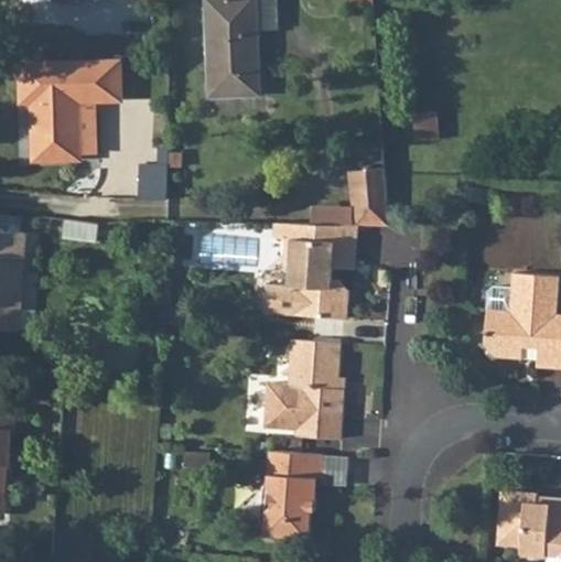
[(202,2),(204,68),(212,68),(213,103),(256,101),(254,1),(202,2)]
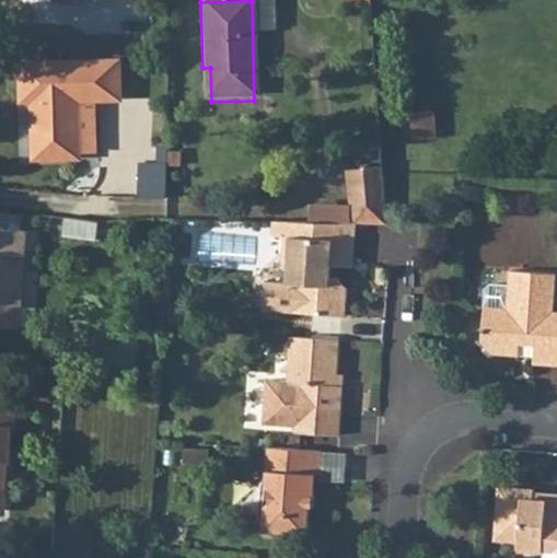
[(69,158),(70,103),(85,104),(112,104),(112,66),(14,65),(13,103),(24,103),(24,162),(69,162),(69,158)]
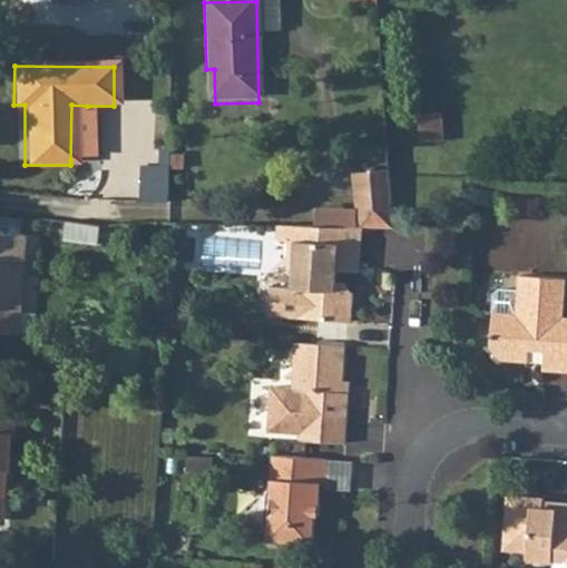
[(214,69),(206,69),(207,104),(215,104),(214,69)]
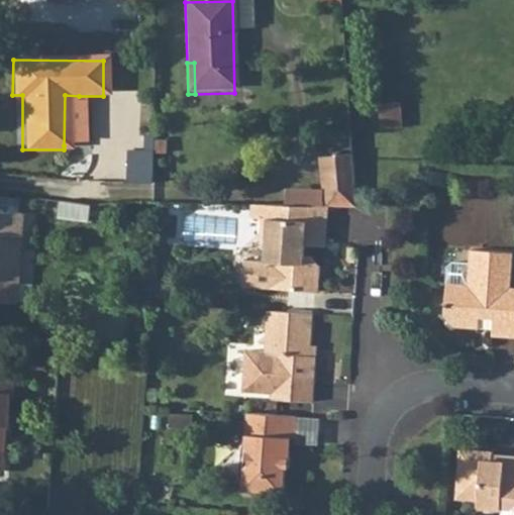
[(79,96),(65,95),(64,145),(79,145),(79,96)]
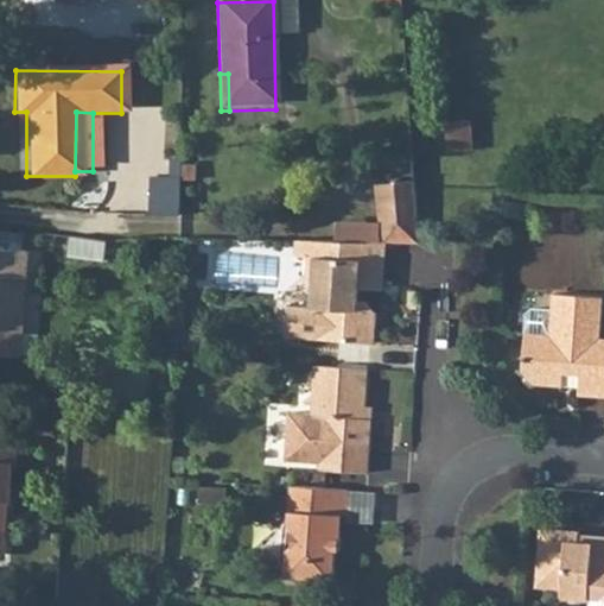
[(469,126),(444,127),(446,157),(470,156),(469,126)]
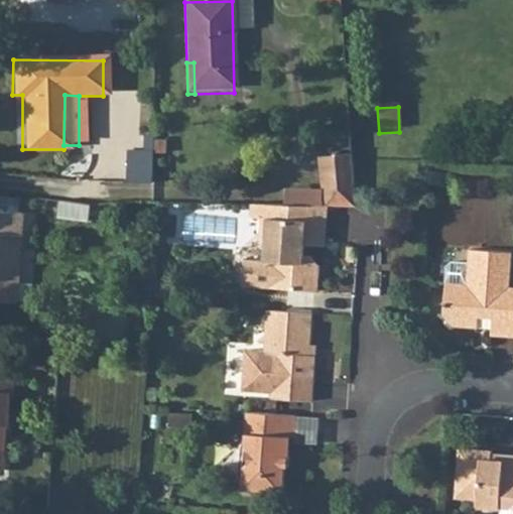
[(350,152),(318,154),(321,206),(326,206),(353,207),(350,152)]
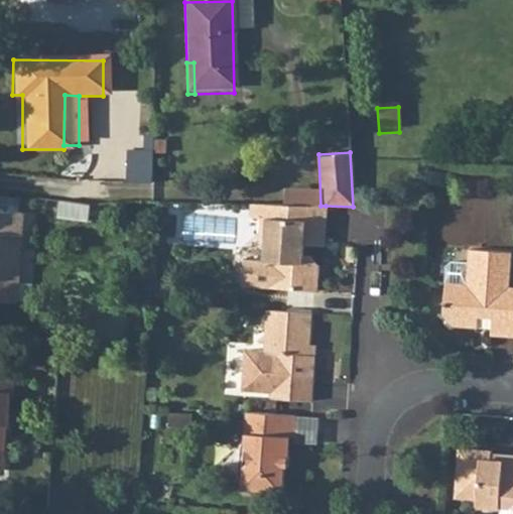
[(122,158),(120,188),(148,189),(148,159),(122,158)]
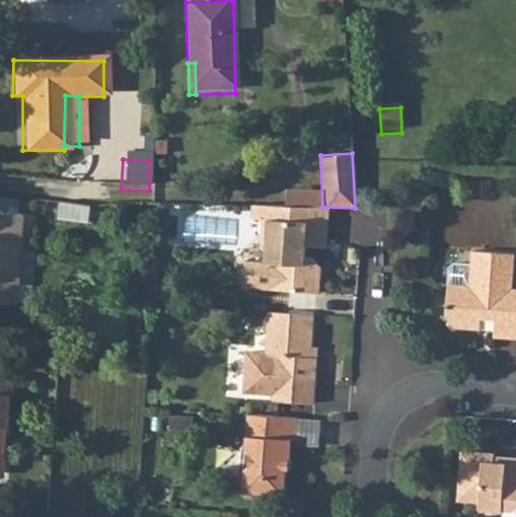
[(88,224),(90,207),(59,204),(57,220),(88,224)]
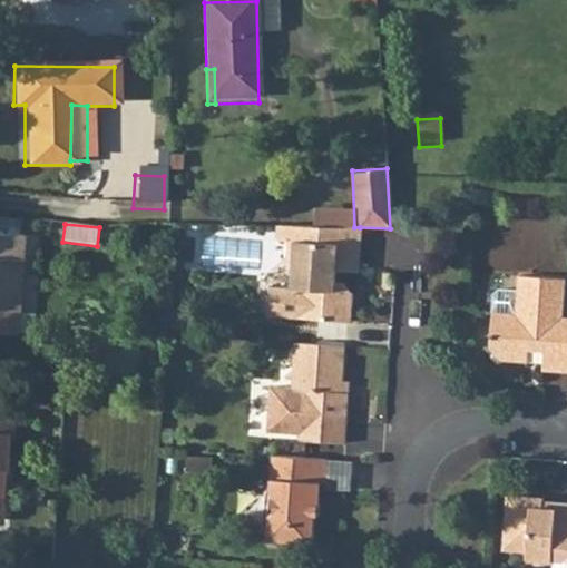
[(354,227),(280,226),(280,242),(287,243),(287,261),(294,272),(294,292),(275,290),(272,321),(351,326),(353,293),(343,282),(335,282),(330,282),(330,271),(336,271),(358,272),(360,227),(354,227)]
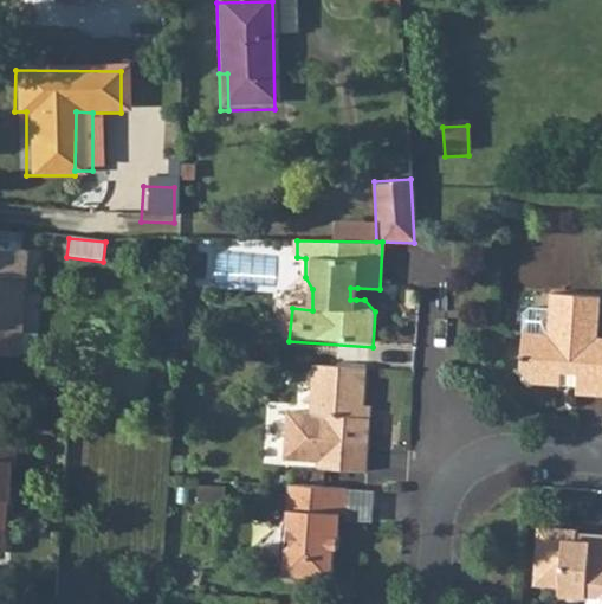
[(0,355),(20,358),(27,252),(0,249),(0,355)]
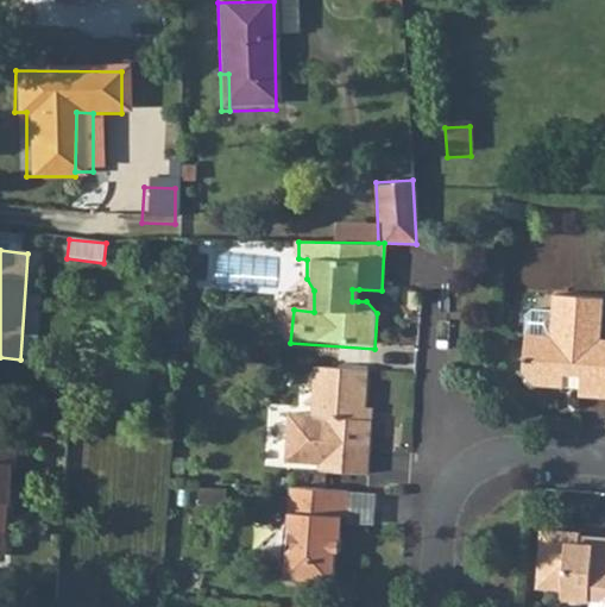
[(529,312),(524,317),(521,371),(533,386),(562,388),(563,375),(577,376),(577,389),(577,396),(604,399),(604,340),(598,340),(600,300),(550,296),(550,313),(529,312)]
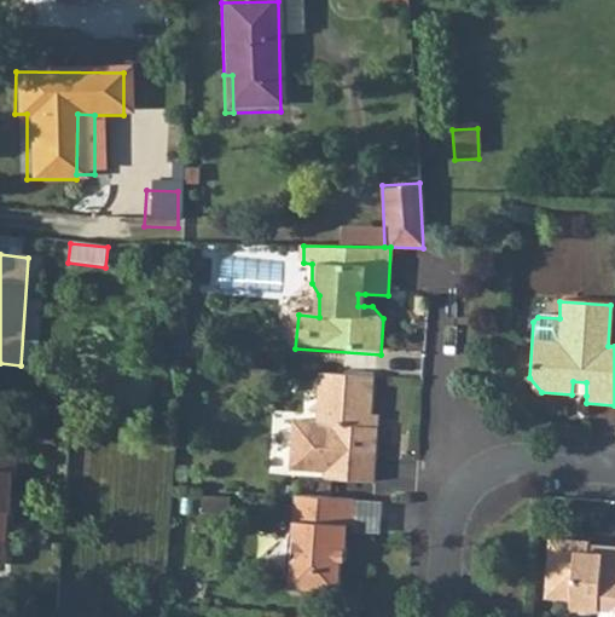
[(373,376),(319,373),(315,422),(293,421),(289,470),(324,472),(324,479),(372,483),(377,427),(370,427),(373,376)]
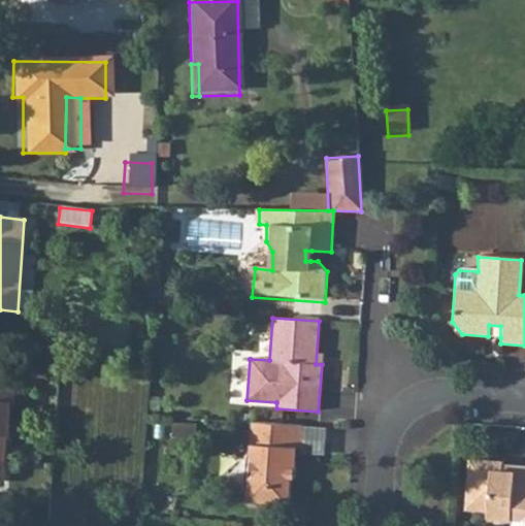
[(489,325),(488,336),(500,337),(500,326),(489,325)]
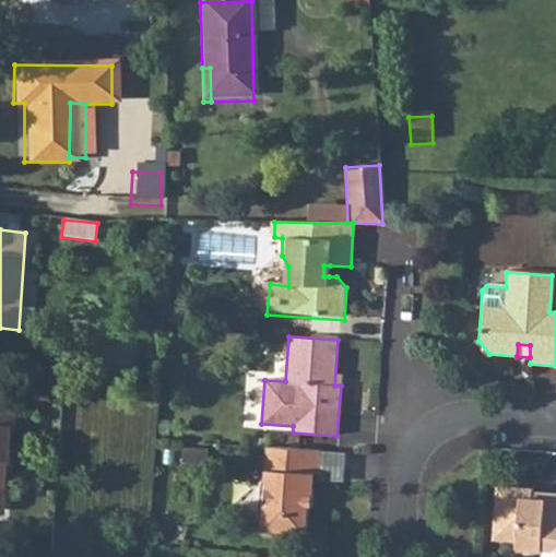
[(0,507),(6,508),(11,429),(15,429),(16,412),(0,411),(0,507)]
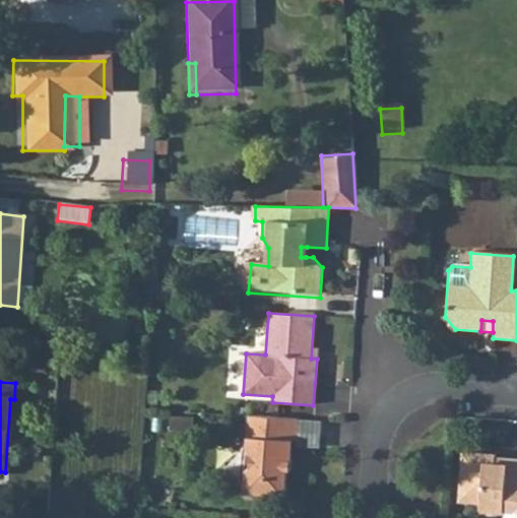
[(298,418),(248,415),(245,448),(250,453),(250,458),(249,458),(249,467),(245,470),(244,487),(250,492),(265,494),(270,489),(283,490),(285,459),(289,460),(292,440),(297,440),(298,418)]
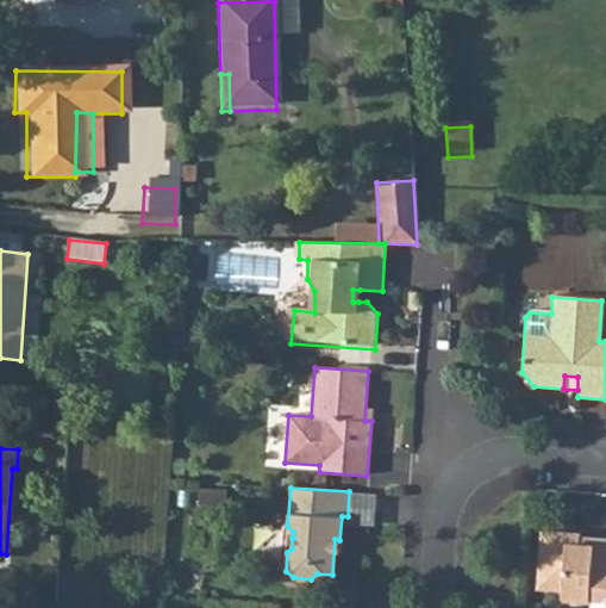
[(375,494),(349,491),(348,516),(347,523),(373,525),(375,494)]
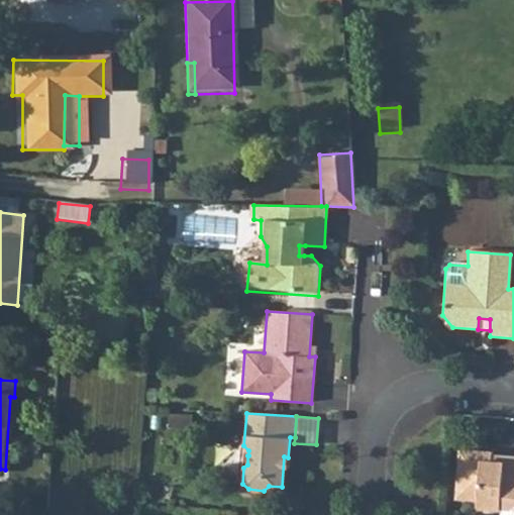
[(490,450),(458,448),(453,498),(477,500),(476,507),(499,509),(498,514),(513,514),(513,455),(501,454),(501,460),(490,458),(490,450)]
